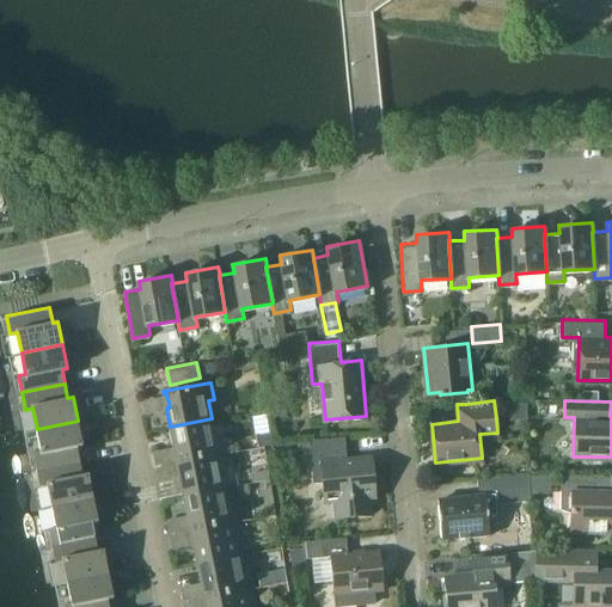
[(265,408),(251,410),(257,445),(271,442),(265,408)]
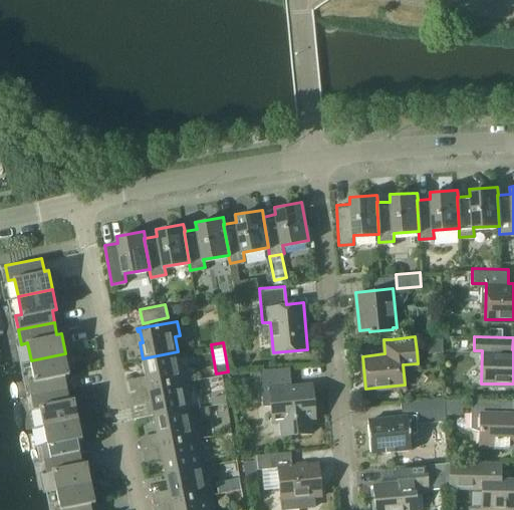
[(149,386),(149,387),(189,378),(186,364),(181,365),(178,351),(143,358),(146,373),(149,373),(151,385),(149,386)]
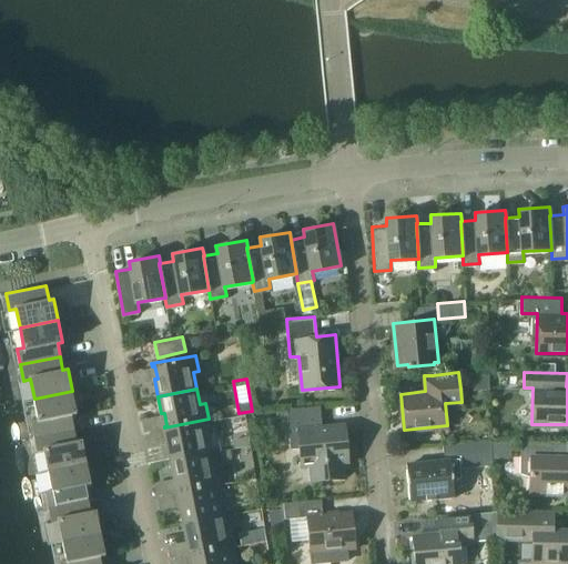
[(31,420),(34,435),(74,427),(71,414),(77,413),(72,391),(34,399),(38,418),(31,420)]
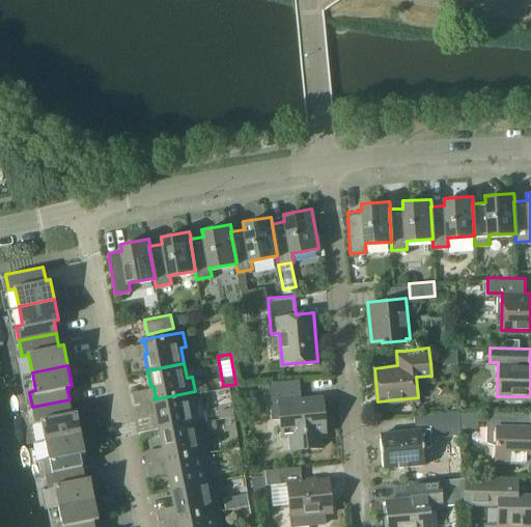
[(325,428),(322,403),(322,397),(322,396),(319,396),(311,396),(302,397),(300,377),(269,380),(272,418),(281,417),(283,433),(291,432),(292,446),(322,444),(320,430),(325,428)]
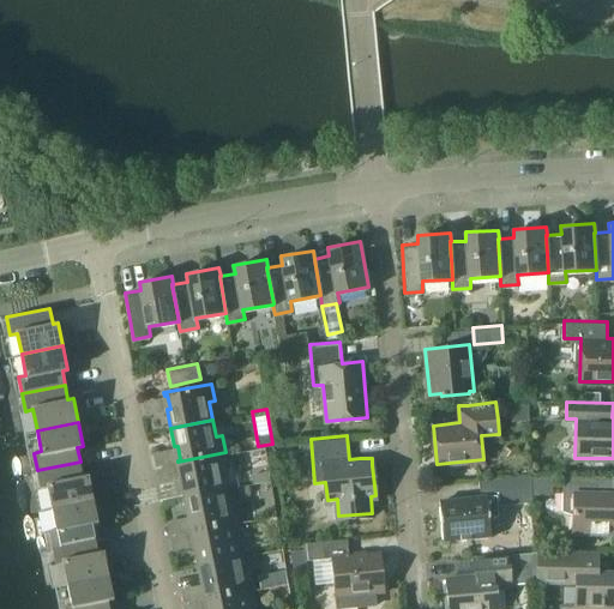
[(180,477),(185,495),(227,487),(223,470),(229,469),(226,452),(178,462),(178,463),(181,462),(184,476),(180,477)]
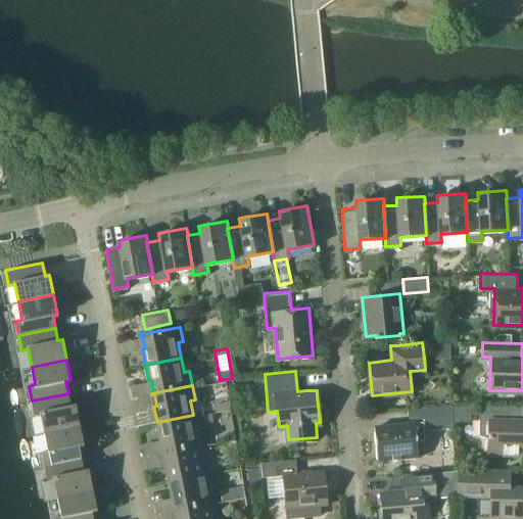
[(41,414),(45,432),(80,425),(76,405),(70,406),(68,393),(32,400),(35,415),(41,414)]
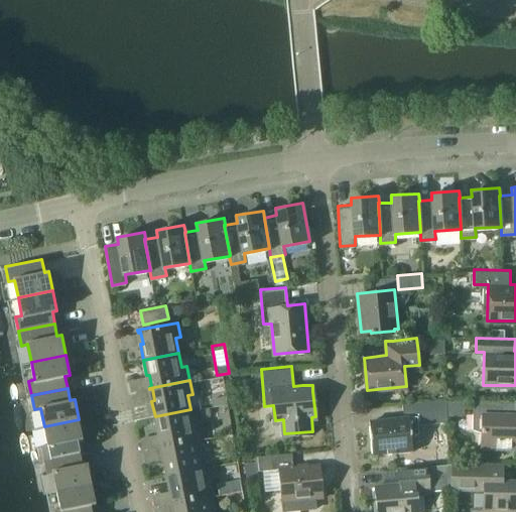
[(227,401),(226,395),(212,397),(214,404),(227,401)]
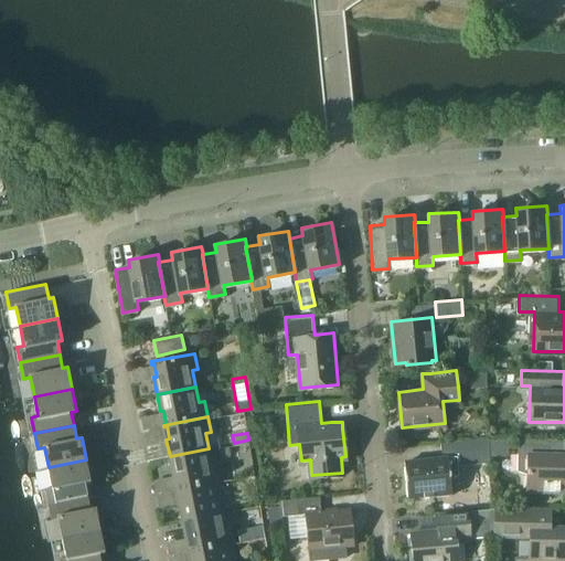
[(489,436),(441,441),(443,456),(404,459),(408,497),(452,493),(450,475),(459,474),(458,464),(490,461),(489,436)]
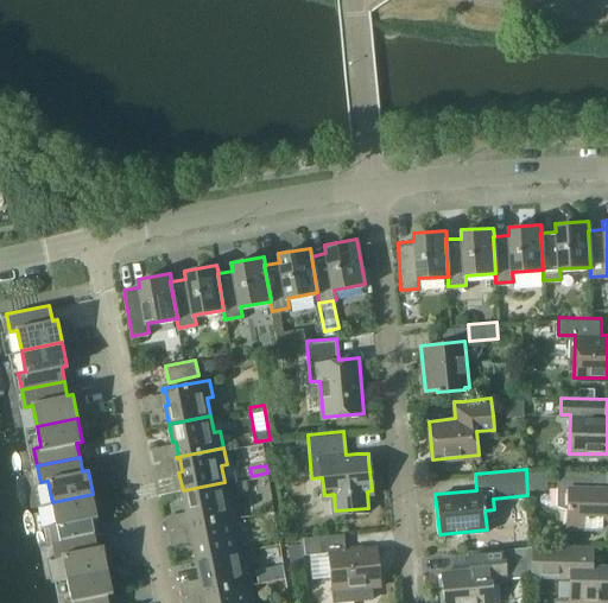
[(557,503),(569,506),(568,526),(607,527),(607,486),(600,487),(600,471),(607,471),(607,470),(558,469),(557,503)]
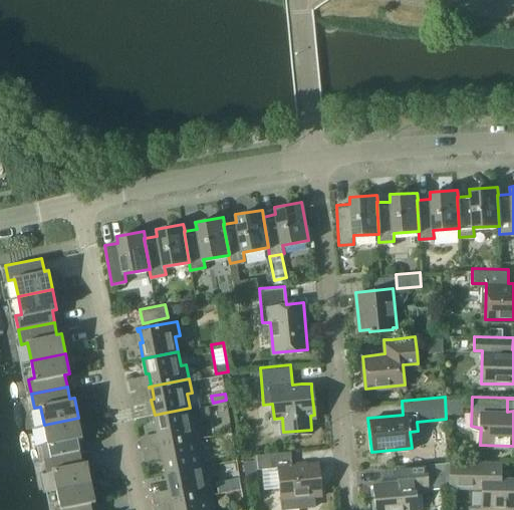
[(160,443),(160,444),(200,436),(198,422),(193,423),(190,408),(155,415),(158,431),(161,431),(163,442),(160,443)]
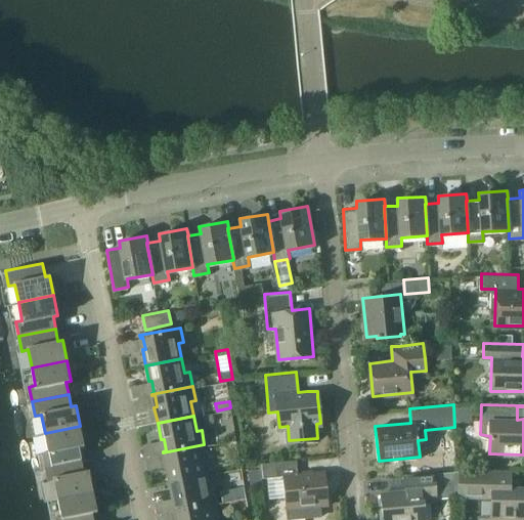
[(42,451),(45,467),(82,459),(79,446),(84,446),(80,426),(45,433),(48,450),(42,451)]
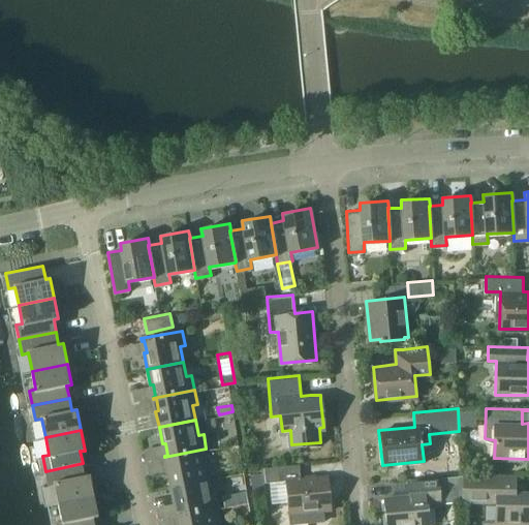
[(239,442),(238,434),(229,436),(230,444),(239,442)]
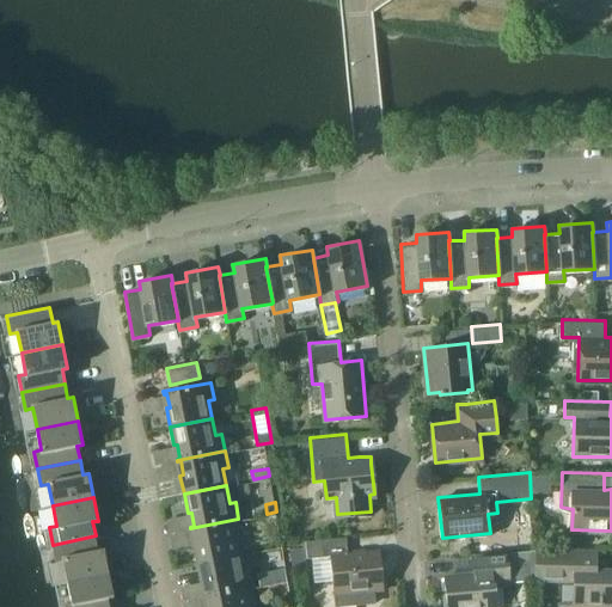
[(194,544),(197,562),(239,553),(236,537),(242,535),(238,519),(190,528),(191,529),(194,528),(197,543),(194,544)]
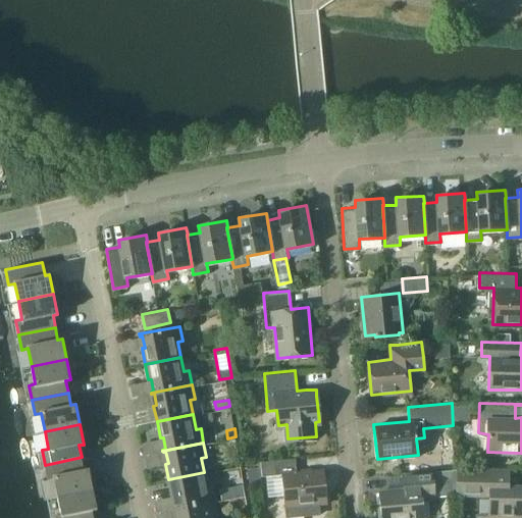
[(54,478),(58,496),(93,488),(89,469),(84,469),(82,457),(45,465),(48,479),(54,478)]
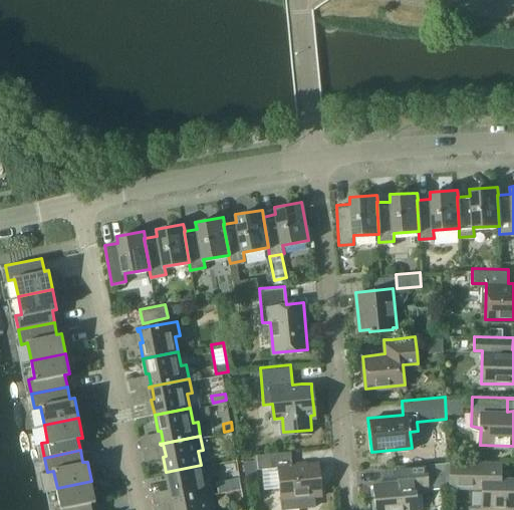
[(278,465),(282,507),(314,504),(313,494),(321,493),(318,461),(292,463),(291,450),(257,453),(258,467),(278,465)]
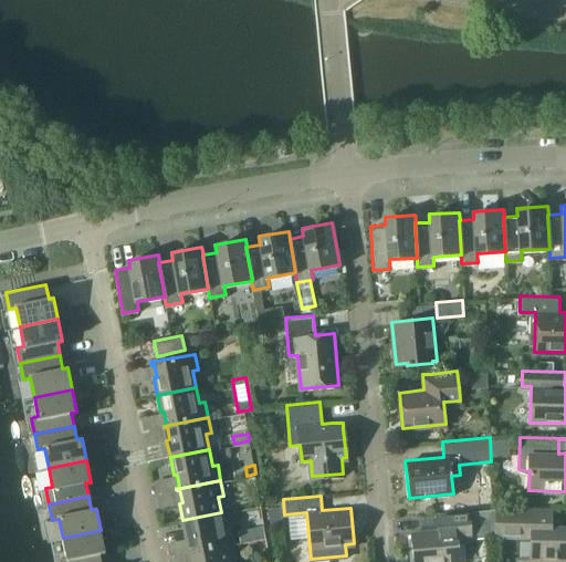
[(282,506),(270,507),(272,526),(283,524),(282,506)]
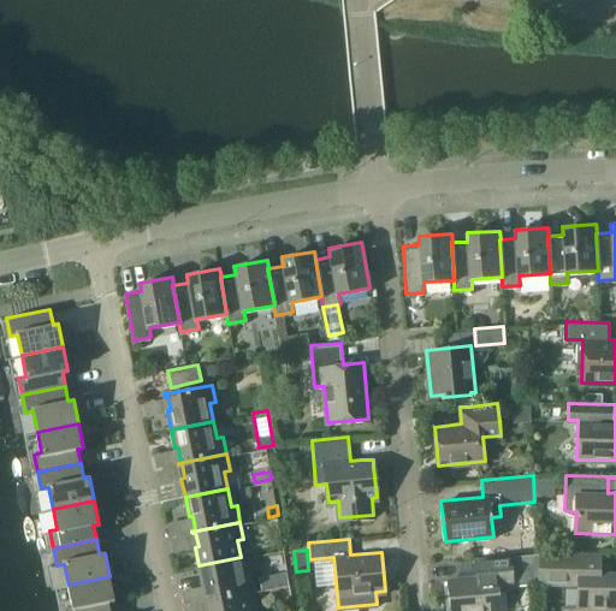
[(449,577),(451,610),(499,610),(498,587),(538,582),(535,552),(477,558),(478,575),(449,577)]
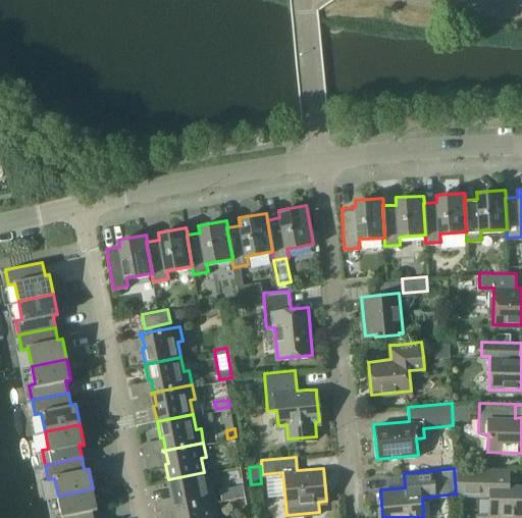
[(490,494),(489,513),(521,514),(521,485),(493,485),(494,470),(512,470),(513,469),(458,468),(458,493),(490,494)]
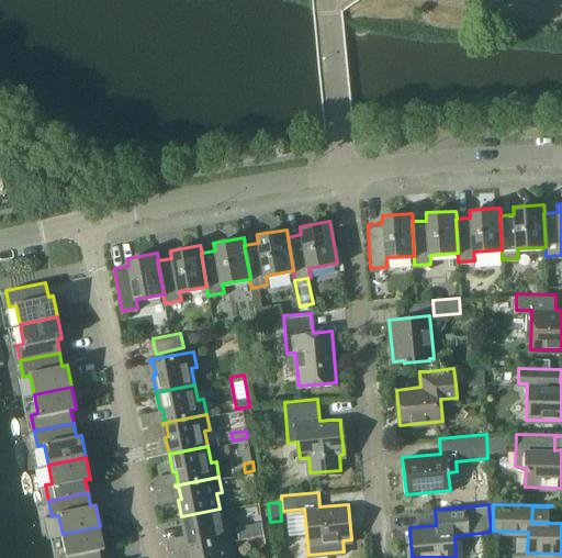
[(188,546),(188,547),(232,538),(228,523),(223,524),(220,509),(181,516),(184,534),(188,533),(190,546),(188,546)]
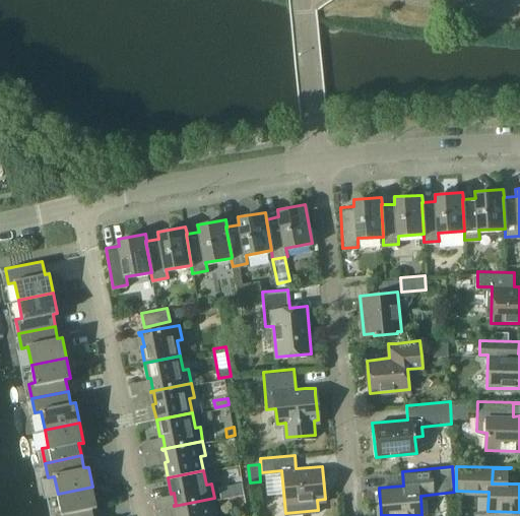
[(242,482),(230,485),(232,495),(244,492),(242,482)]
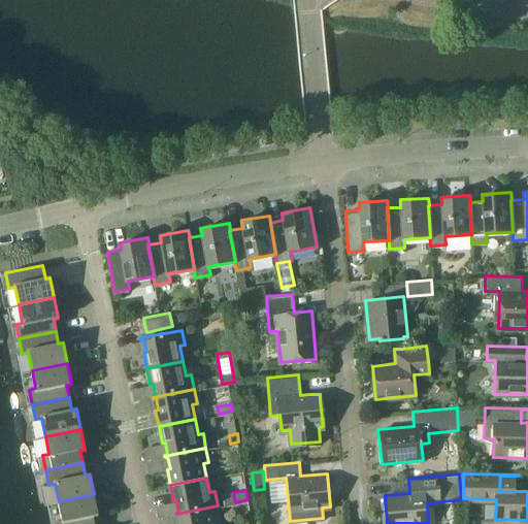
[(56,521),(56,523),(94,523),(93,516),(98,515),(94,494),(59,501),(62,520),(56,521)]
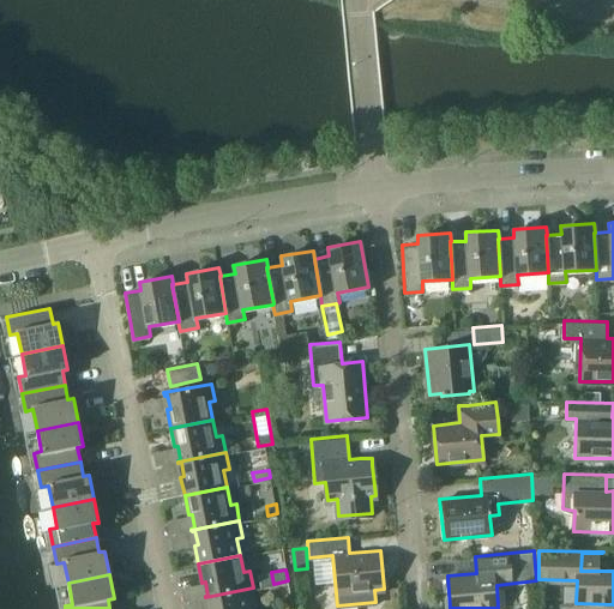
[(251,608),(251,606),(257,604),(253,588),(205,597),(205,600),(209,598),(210,608),(251,608)]
